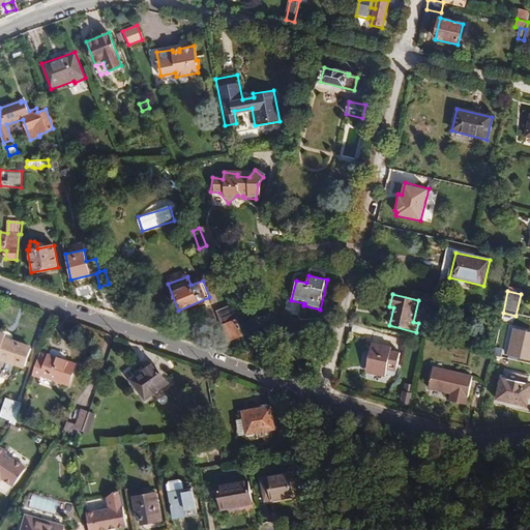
[(242,335),(230,304),(215,311),(228,342),(242,335)]
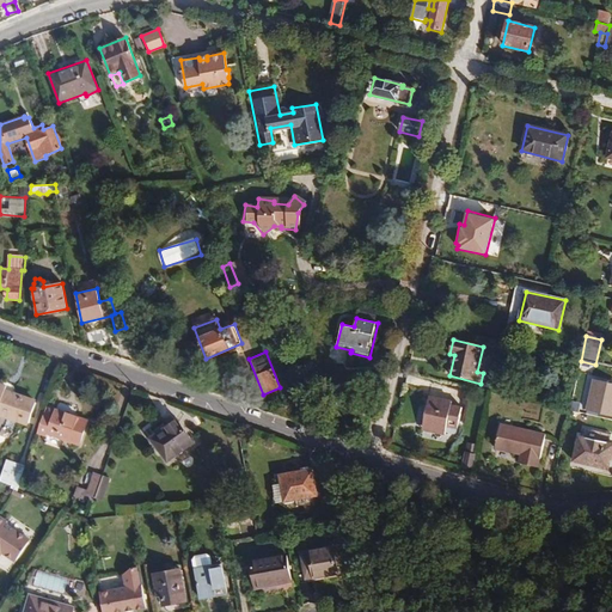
[(36,402),(5,392),(7,383),(0,379),(0,412),(29,423),(36,402)]
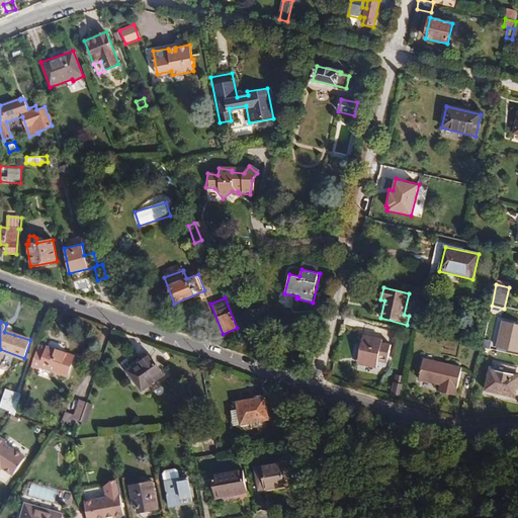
[(517,326),(502,323),(495,349),(517,354),(517,326)]
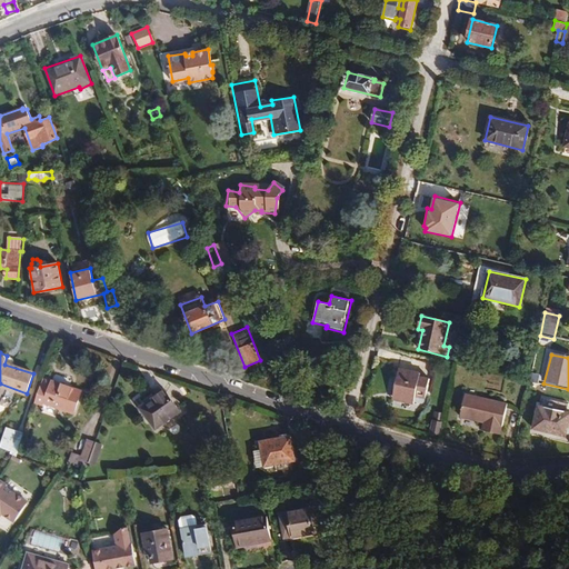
[(13,361),(12,359),(10,357),(7,356),(5,365),(13,367),(13,363),(13,361)]
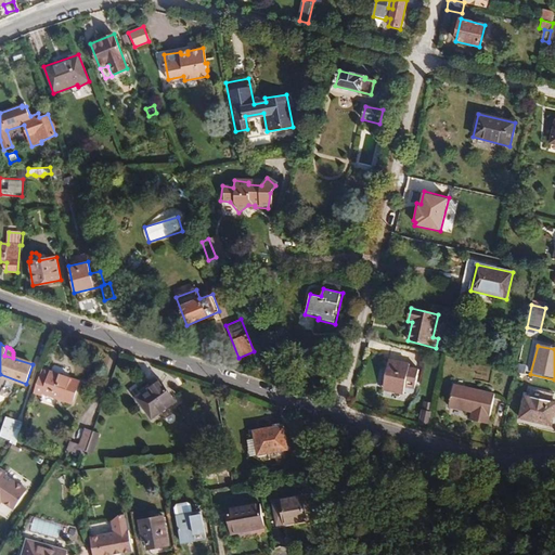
[(388,360),(382,391),(403,396),(404,392),(413,395),(418,370),(409,368),(410,365),(388,360)]
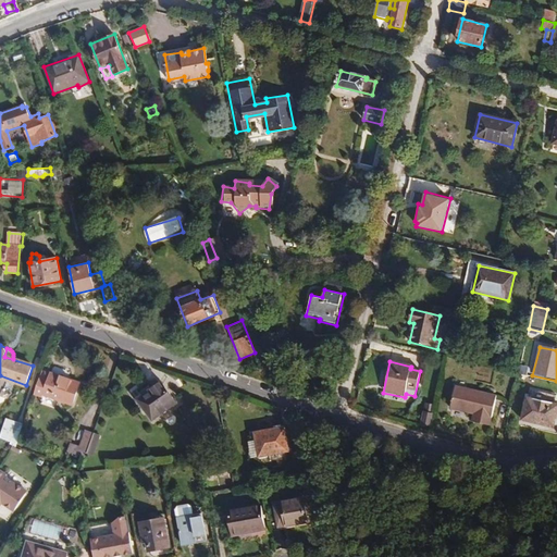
[(81,382),(51,372),(42,395),(72,406),(81,382)]
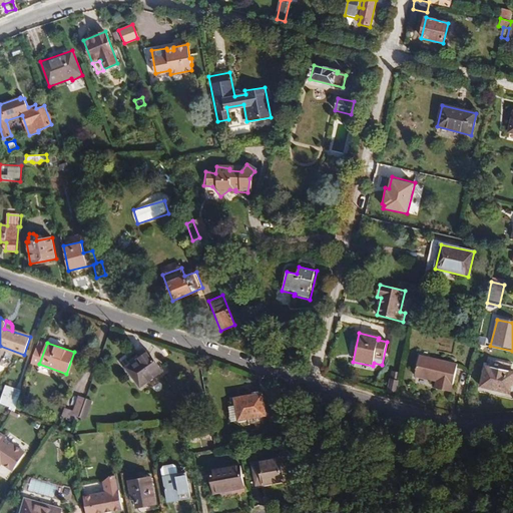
[(140,386),(162,371),(148,351),(126,366),(140,386)]
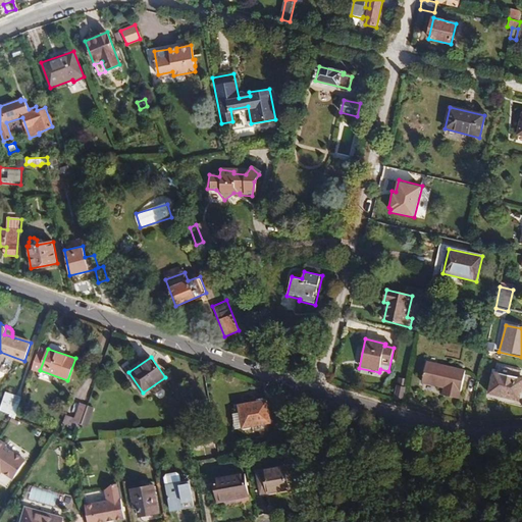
[(427,362),(422,383),(444,388),(442,396),(458,399),(464,371),(427,362)]
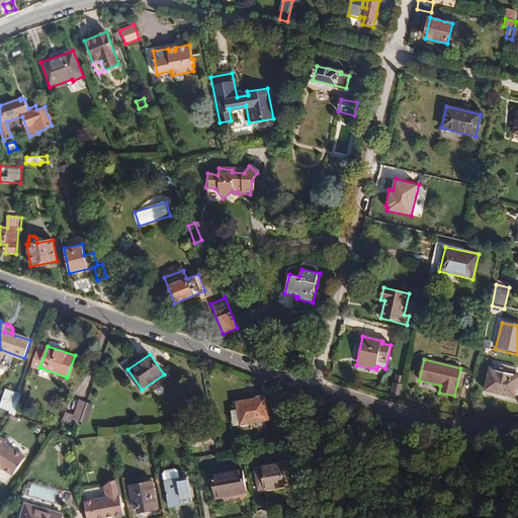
[(515,376),(517,368),(497,363),(495,371),(515,376)]
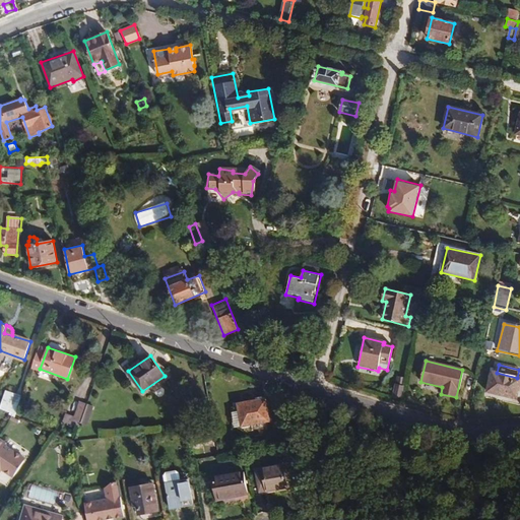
[(517,399),(519,386),(519,378),(517,378),(497,373),(492,371),(486,392),(517,399)]
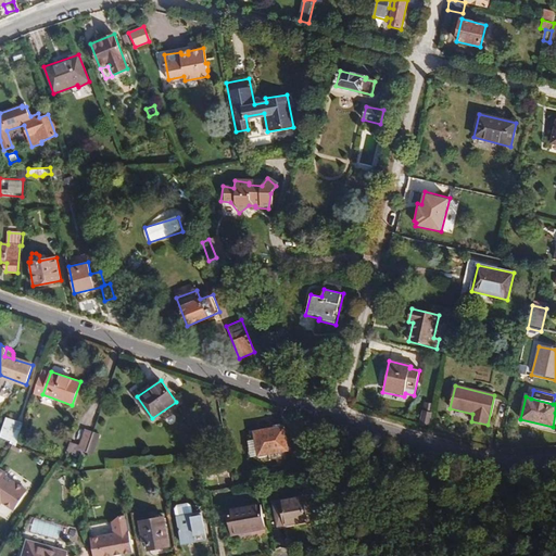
[(429,427),(432,414),(422,411),(419,424),(429,427)]
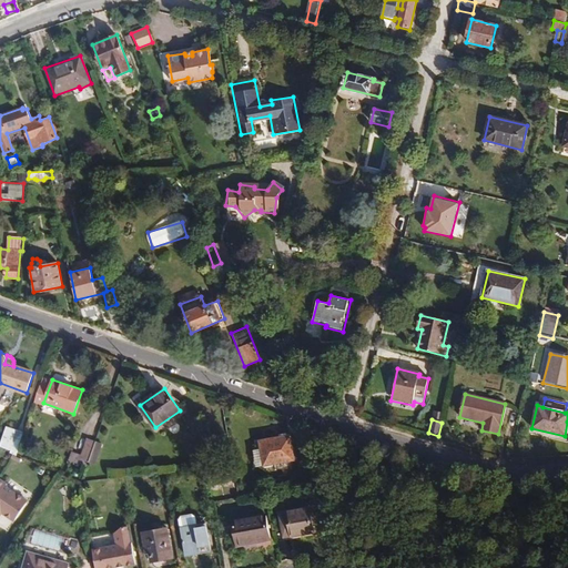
[(0,445),(17,452),(23,433),(7,426),(0,444),(0,445)]
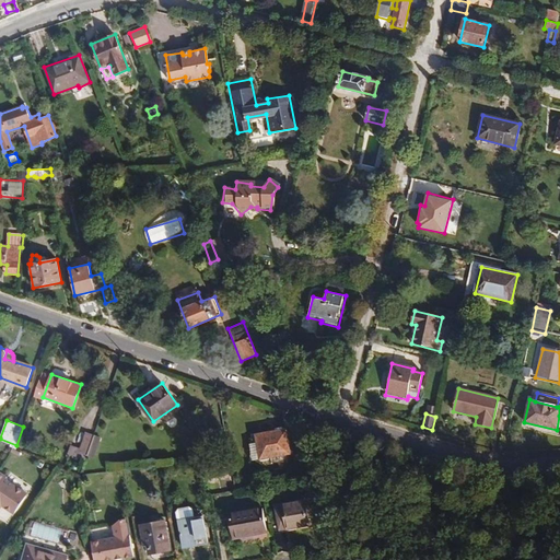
[(290,454),(284,429),(255,433),(257,443),(260,458),(290,454)]
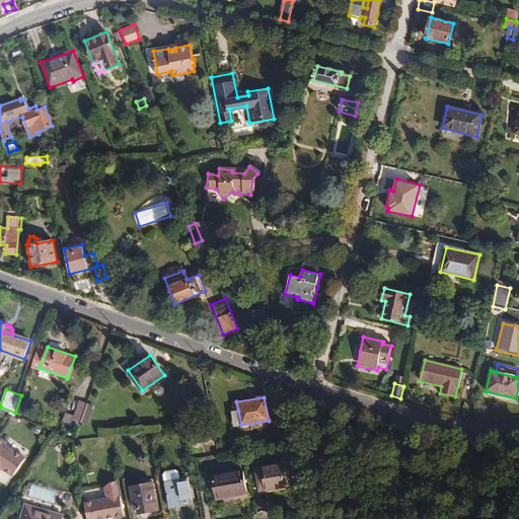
[(78,426),(86,402),(79,400),(74,415),(66,413),(63,421),(78,426)]
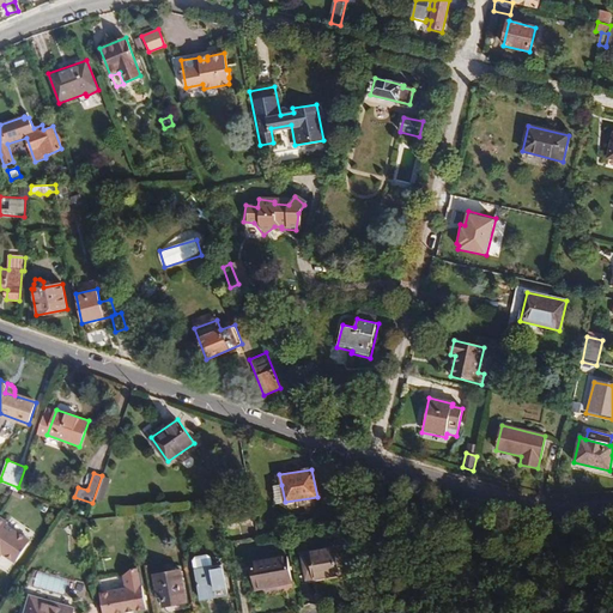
[(102,502),(110,479),(102,475),(95,498),(102,502)]
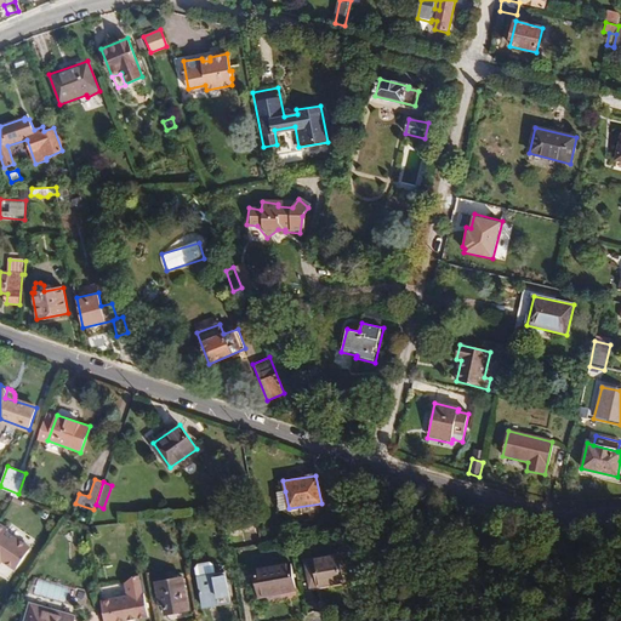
[(289,508),(285,491),(275,494),(279,511),(289,508)]
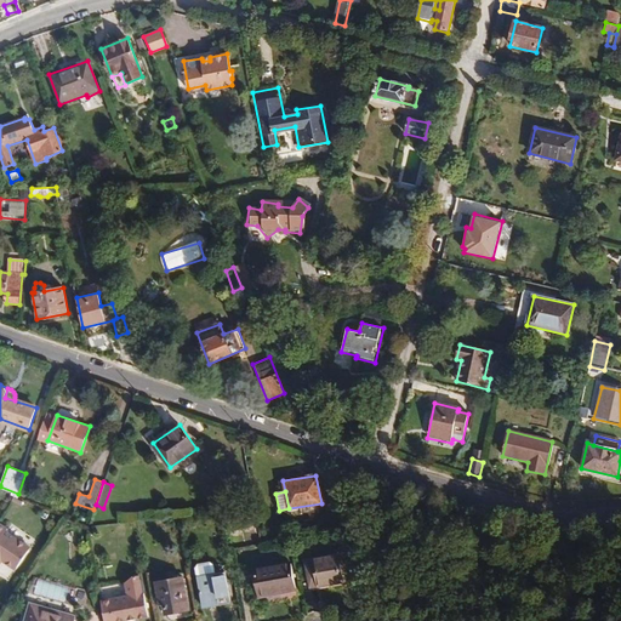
[(29,551),(28,546),(7,531),(9,529),(0,523),(0,564),(3,560),(16,571),(29,551)]
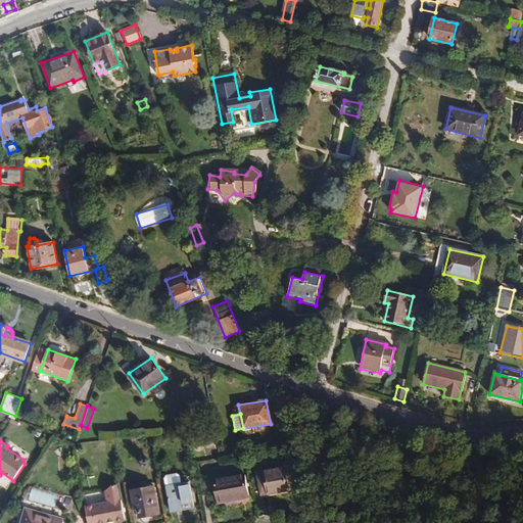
[(289,490),(285,467),(256,472),(260,494),(289,490)]
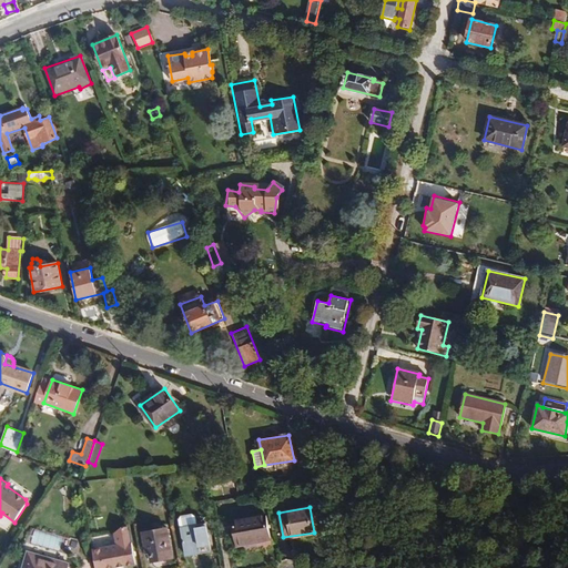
[(271,540),(265,514),(232,520),(236,546),(271,540)]
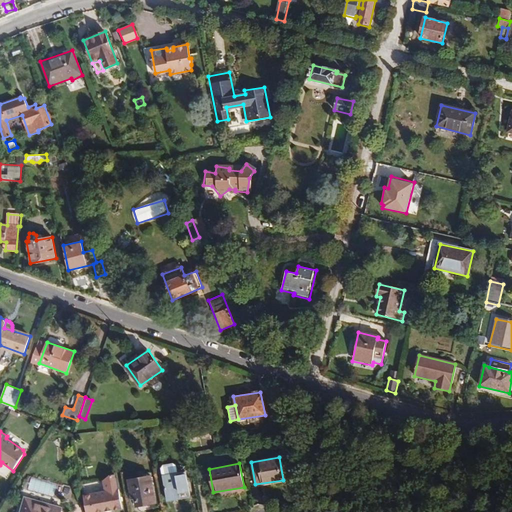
[(189,498),(185,472),(176,474),(174,464),(160,467),(167,502),(189,498)]
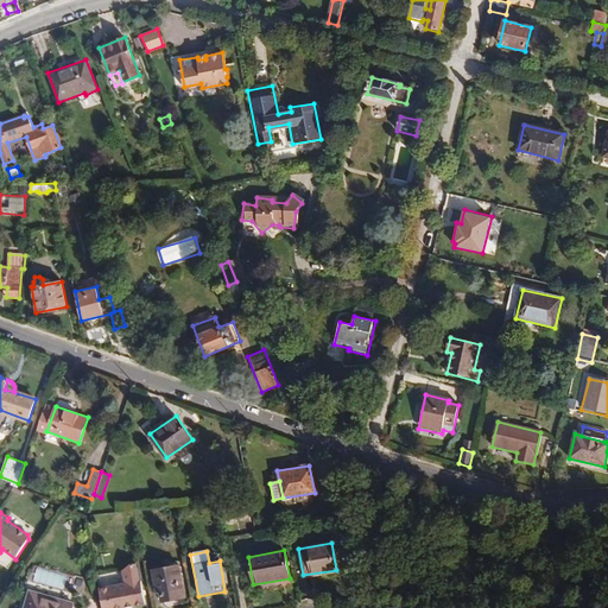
[(0,555),(0,562),(6,567),(12,559),(4,552),(0,555)]
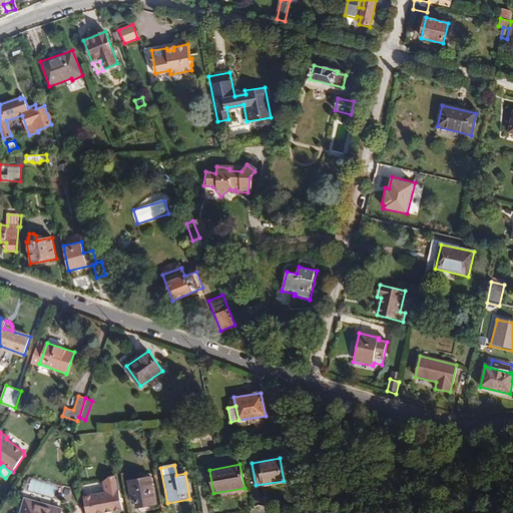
[(156,504),(151,476),(128,481),(131,500),(134,499),(135,508),(139,508),(139,510),(142,511),(153,509),(153,505),(156,504)]
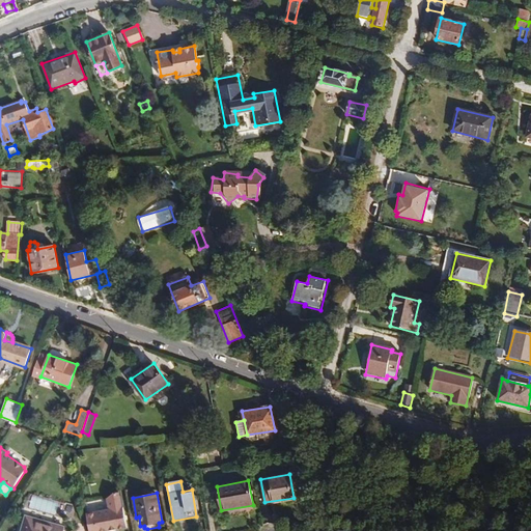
[(109,530),(127,528),(122,507),(86,513),(89,530),(109,530)]
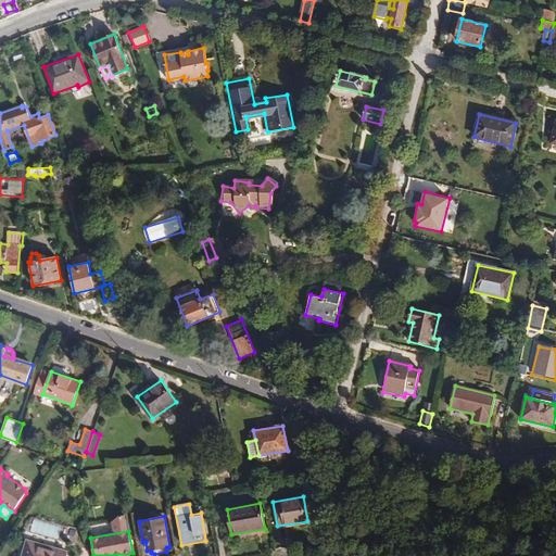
[(64,555),(66,552),(26,540),(22,555),(64,555)]
